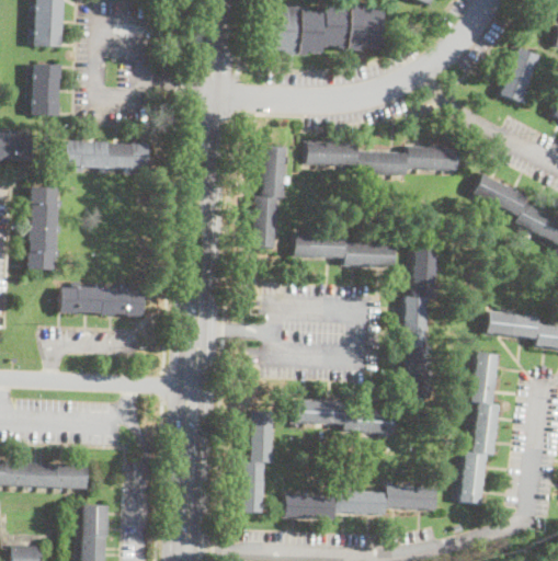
[(63,0),(61,46),(34,45),(35,35),(29,35),(30,27),(35,27),(36,10),(30,10),(30,3),(36,3),(36,0),(63,0)]
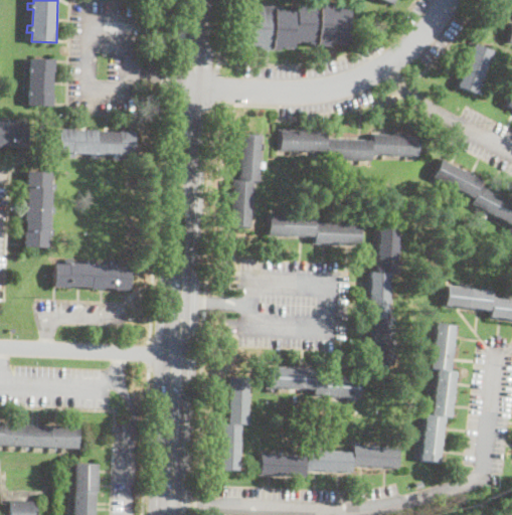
[(350,7),(349,42),(296,40),(296,47),(243,44),(244,7),(293,10),(298,5),(350,7)]
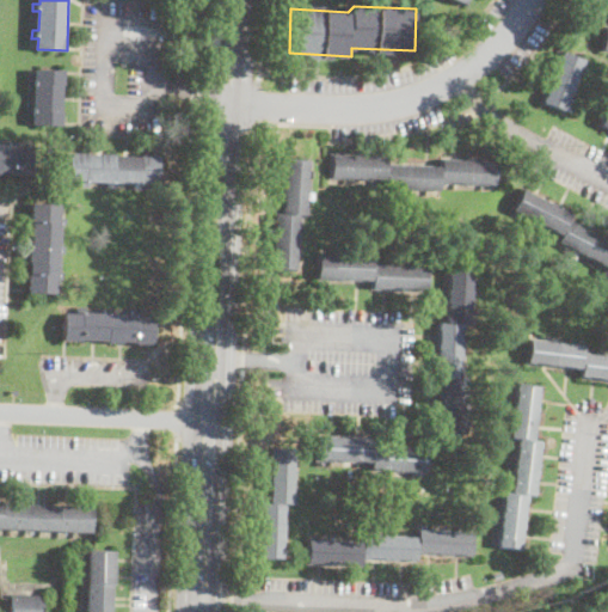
[(567,110),(546,102),(564,53),(585,60),(567,110)]
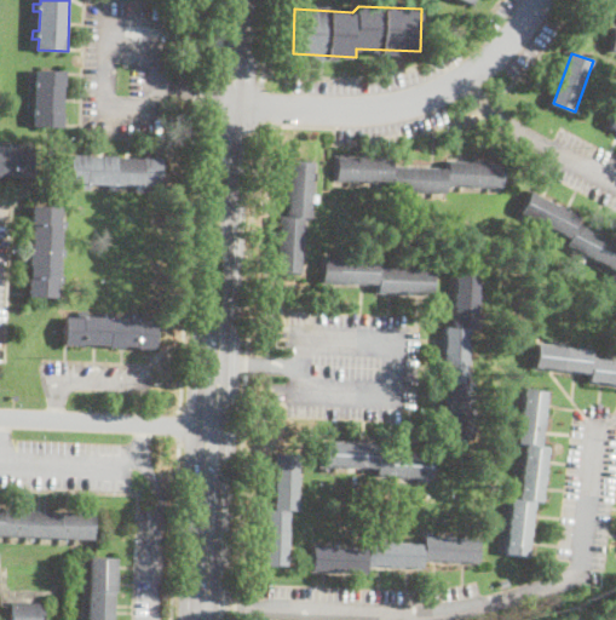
[(65,127),(36,126),(36,115),(30,116),(30,108),(36,108),(38,87),(30,87),(30,79),(38,80),(38,70),(68,72),(65,127)]
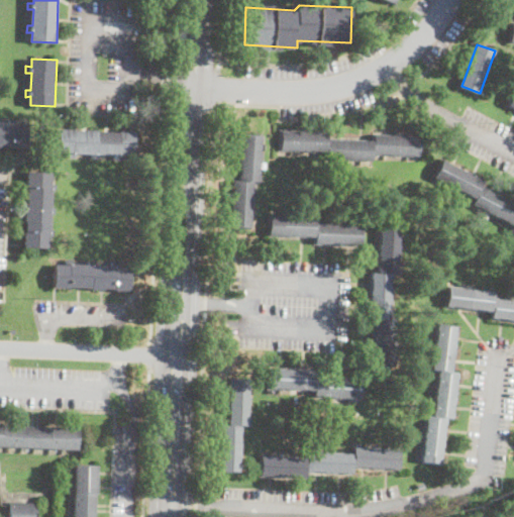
[(392,105),(390,99),(400,94),(403,99),(392,105)]
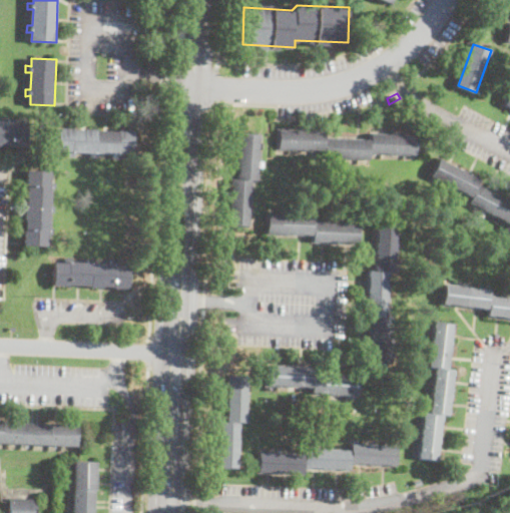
[(0,119),(10,120),(10,117),(18,117),(18,122),(28,123),(27,147),(12,146),(12,144),(2,144),(2,146),(0,145),(0,119)]
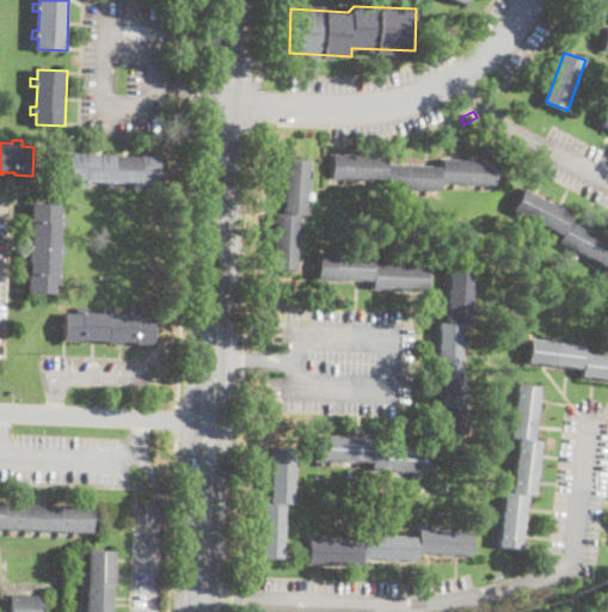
[(103,154),(103,152),(117,153),(117,155),(142,155),(142,154),(160,154),(159,183),(146,183),(145,189),(137,189),(137,184),(120,183),(118,189),(110,188),(110,183),(91,182),(91,187),(83,187),(84,179),(71,179),(72,152),(90,152),(90,154),(103,154)]
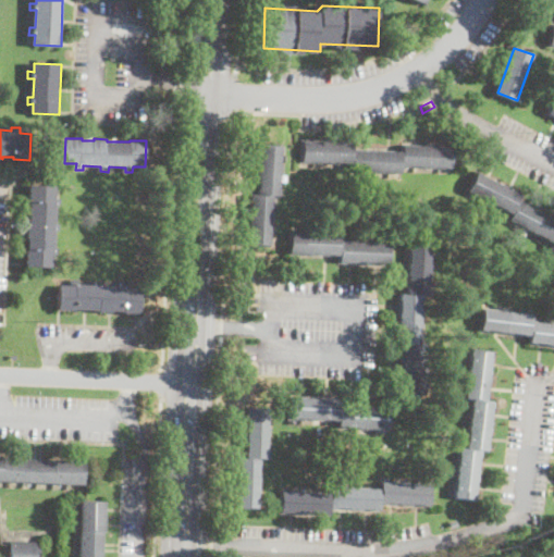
[(405,151),(405,145),(454,147),(453,168),(404,166),(404,173),(354,171),(354,163),(304,161),(305,140),(355,143),(355,150),(405,151)]
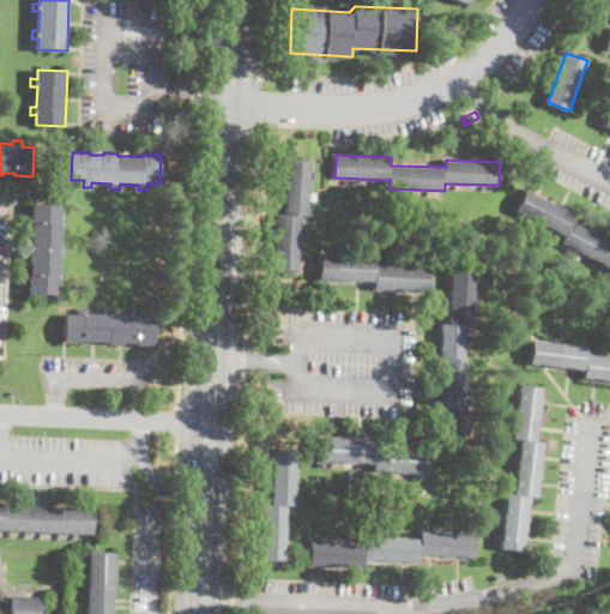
[(312,161),(309,215),(301,215),(300,270),(277,269),(279,215),(287,215),(289,160),(312,161)]
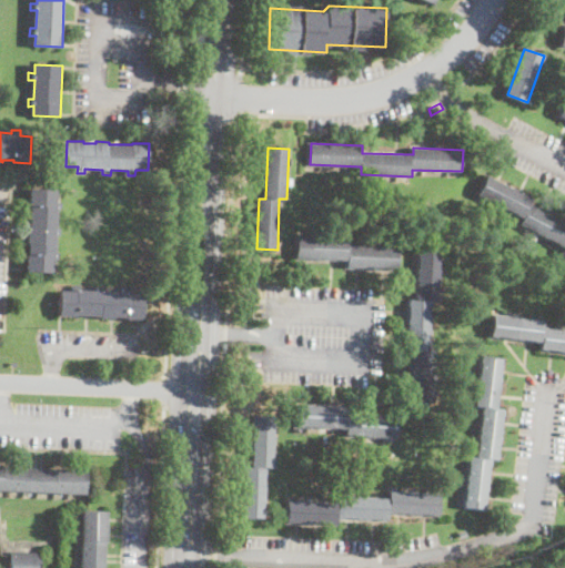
[(564,255),(562,254),(564,250),(564,246),(520,224),(523,217),(478,194),(488,176),(533,199),(530,205),(564,223),(564,255)]
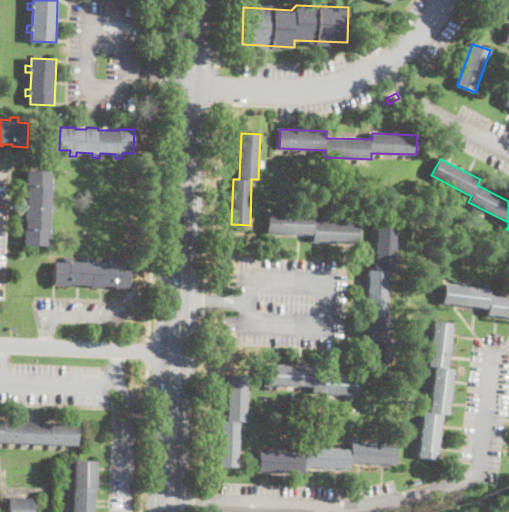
[(52,182),(57,182),(57,189),(52,189),(51,205),(56,205),(55,212),(51,212),(50,227),(55,227),(55,234),(49,234),(49,245),(25,244),(26,229),(27,229),(28,219),(26,219),(27,207),(28,207),(29,184),(28,184),(28,170),(52,171),(52,182)]
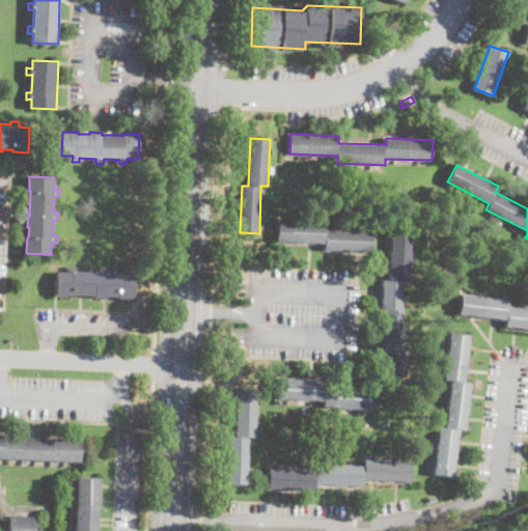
[(373,232),(372,252),(326,251),(326,243),(278,242),(279,222),(327,223),(327,230),(373,232)]
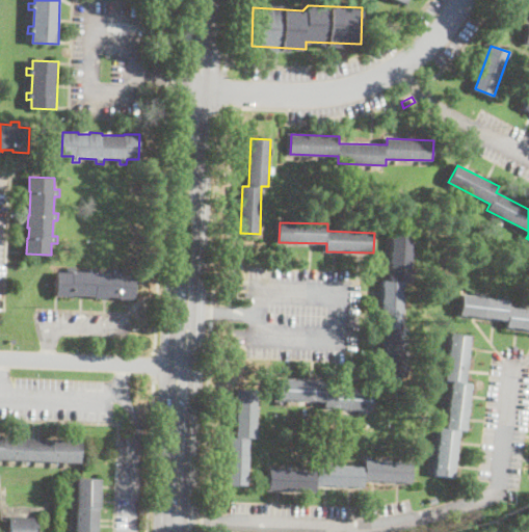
[(413,234),(411,282),(404,282),(402,329),(410,329),(407,377),(388,376),(390,327),(384,327),(386,281),(392,281),(394,234),(413,234)]
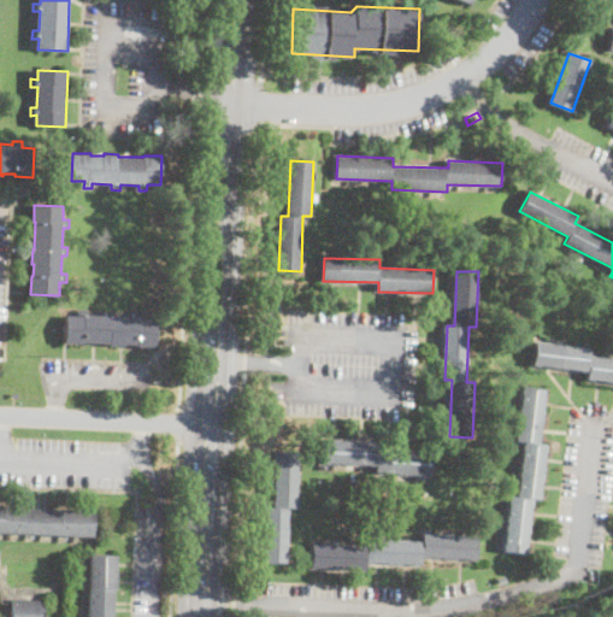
[(90,315),(108,315),(108,310),(117,310),(117,315),(136,316),(136,311),(143,311),(145,318),(158,318),(157,347),(139,346),(139,345),(127,345),(127,346),(111,346),(111,344),(86,342),(86,345),(66,344),(68,315),(82,316),(82,309),(89,309),(90,315)]
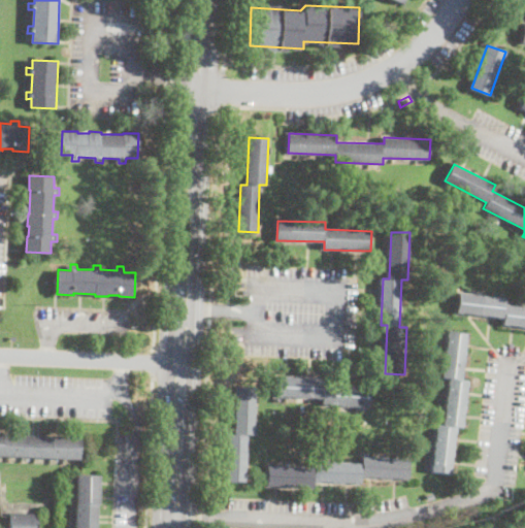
[(524,327),(503,325),(504,318),(458,312),(460,293),(506,299),(506,305),(524,307),(524,327)]
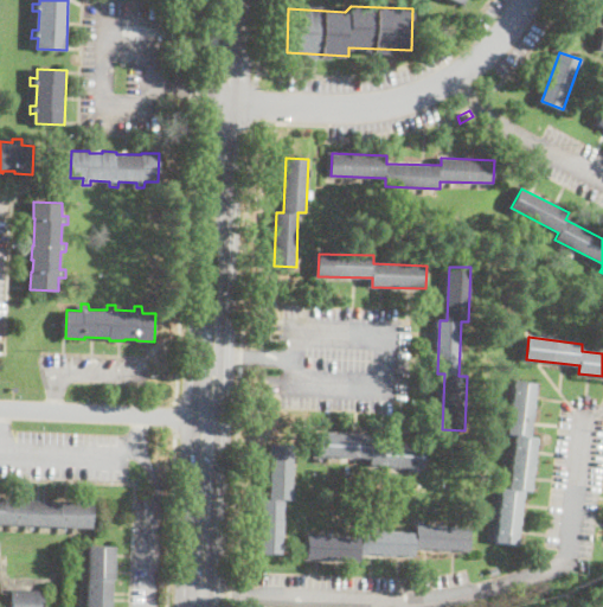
[(504,489),(512,490),(518,434),(511,434),(517,381),(539,383),(533,436),(540,438),(533,492),(526,491),(520,544),(498,542),(504,489)]
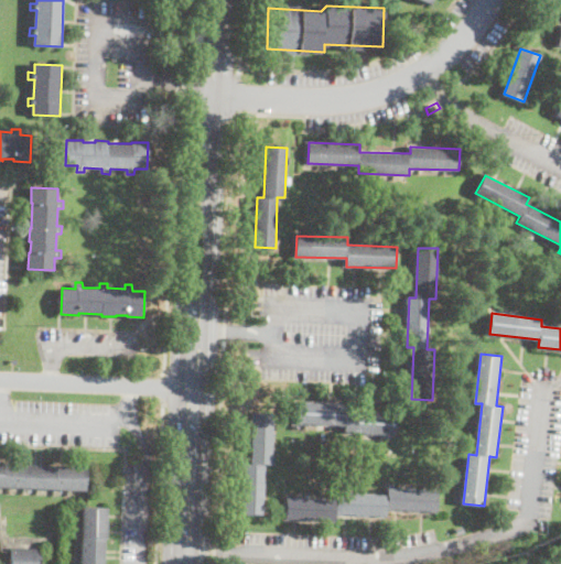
[(397,414),(396,435),(345,433),(345,425),(295,423),(297,402),(346,404),(346,412),(397,414)]
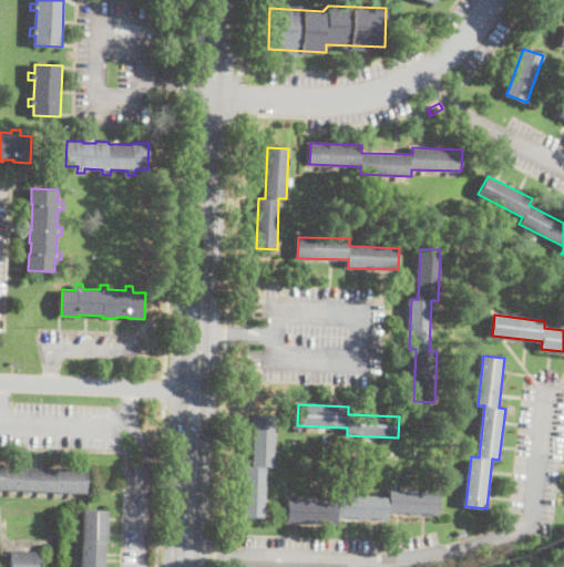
[(265,517),(244,516),(246,465),(254,465),(256,415),(277,416),(275,466),(267,466),(265,517)]
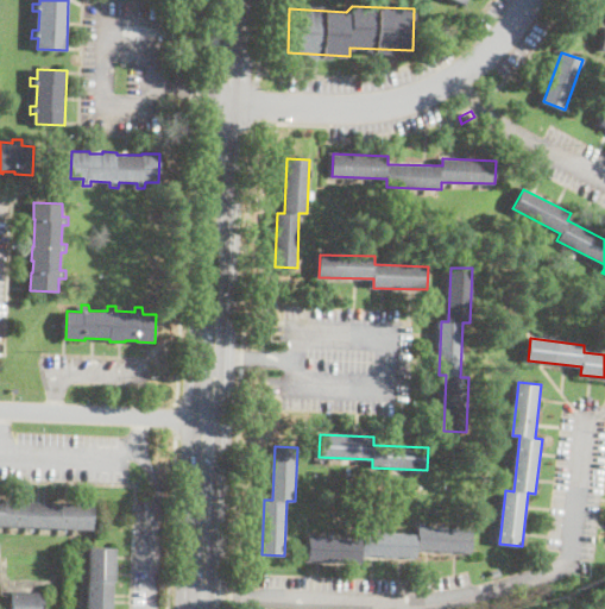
[(0,498),(29,500),(29,503),(61,504),(61,502),(95,503),(94,529),(0,526),(0,498)]
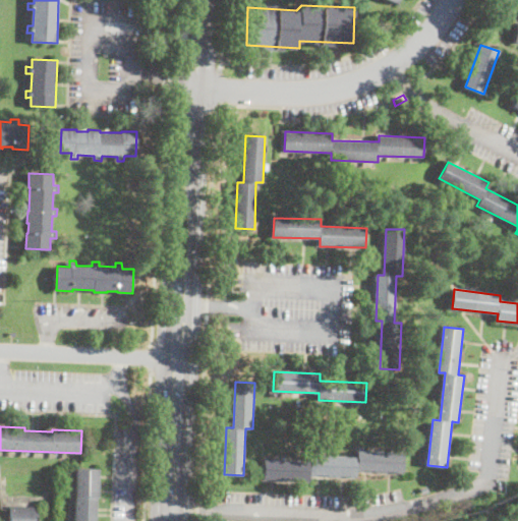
[(404,453),(404,472),(358,470),(357,476),(310,474),(310,481),(265,479),(266,460),(311,461),(311,455),(358,457),(359,452),(404,453)]
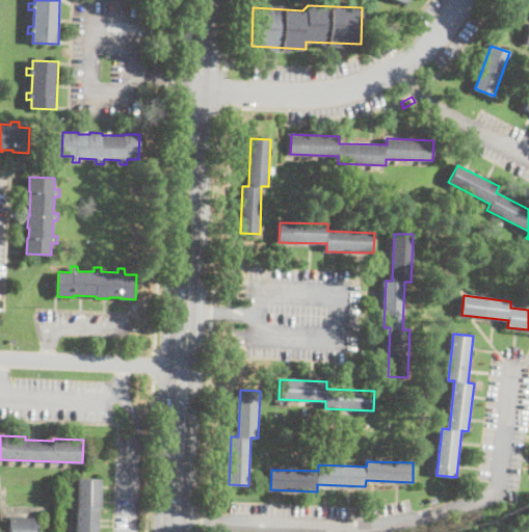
[(102,508),(101,508),(99,531),(78,531),(80,478),(103,479),(102,508)]
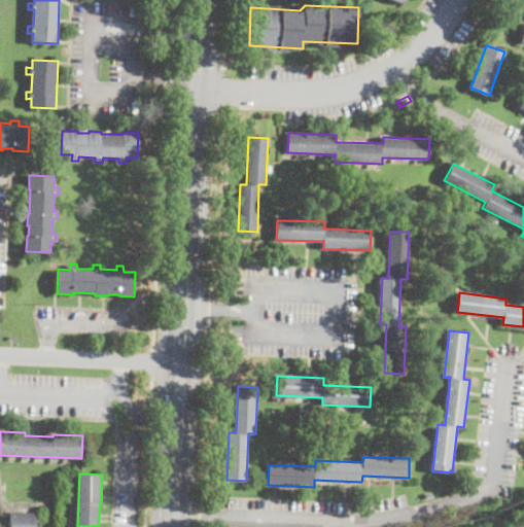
[(40,513),(39,526),(12,526),(12,513),(40,513)]
